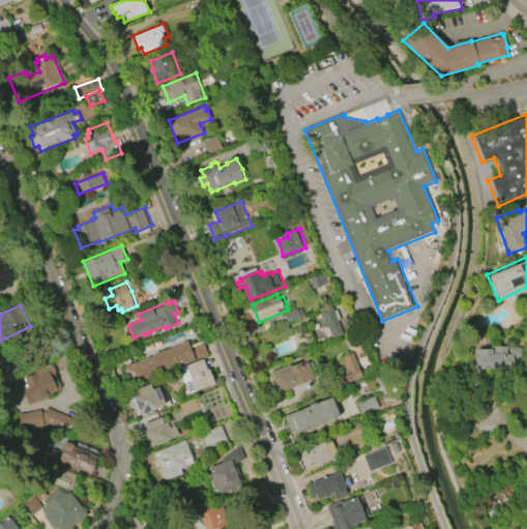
[(327,335),(324,327),(327,326),(321,312),(334,306),(337,310),(340,309),(344,320),(341,321),(346,334),(335,339),(333,333),(327,335)]
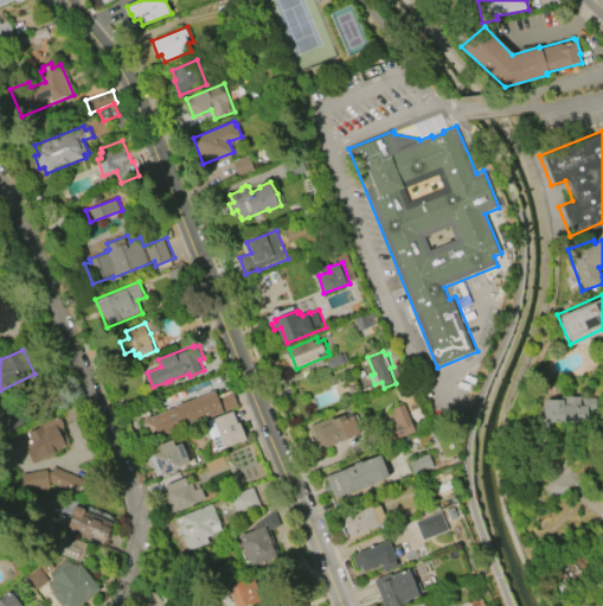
[(346,362),(332,368),(328,358),(342,352),(346,362)]
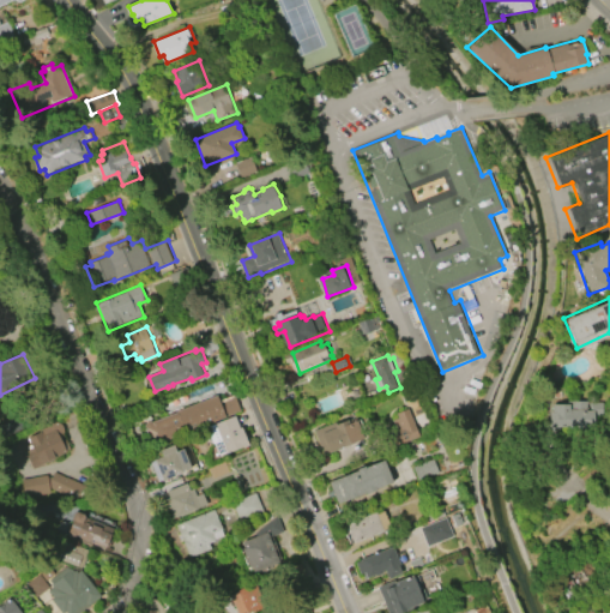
[(155,421),(179,412),(177,410),(221,394),(223,398),(236,394),(242,409),(162,442),(158,432),(145,427),(149,419),(155,421)]
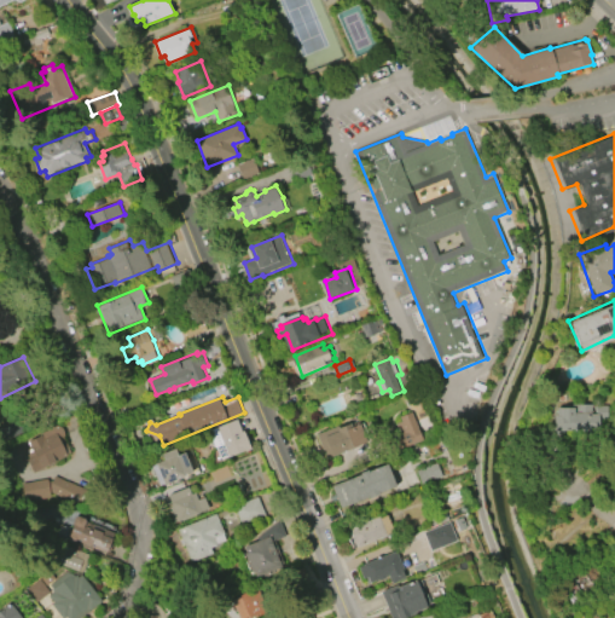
[(555,405),(573,406),(572,413),(575,413),(575,403),(599,403),(598,437),(553,435),(555,405)]
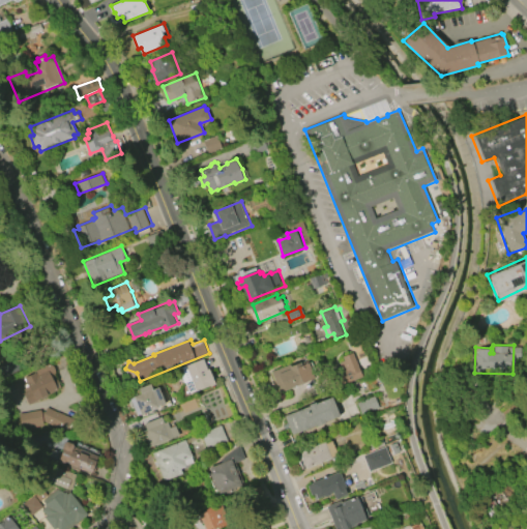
[(341,361),(346,359),(344,356),(355,352),(364,376),(349,382),(341,361)]
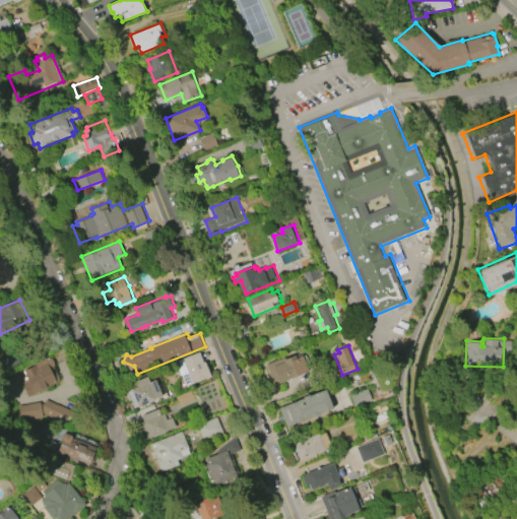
[(6,369),(23,362),(18,350),(2,359),(6,369)]
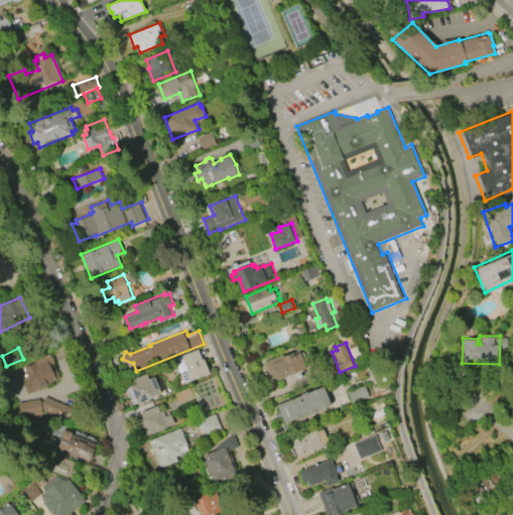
[(201,348),(206,358),(207,358),(211,365),(214,373),(186,382),(178,357),(201,348)]
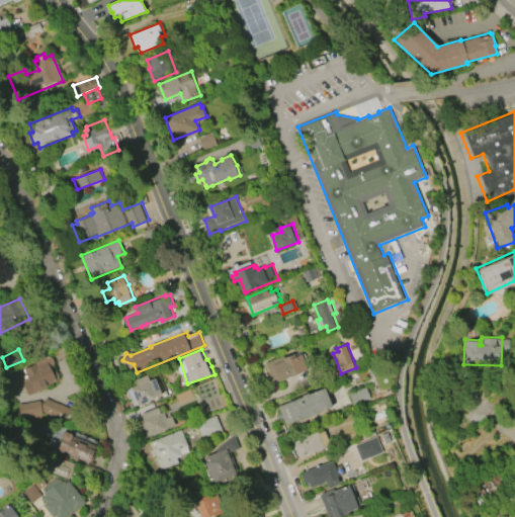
[(281,380),(275,363),(286,359),(285,357),(293,354),(294,357),(306,353),(312,369),(281,380)]
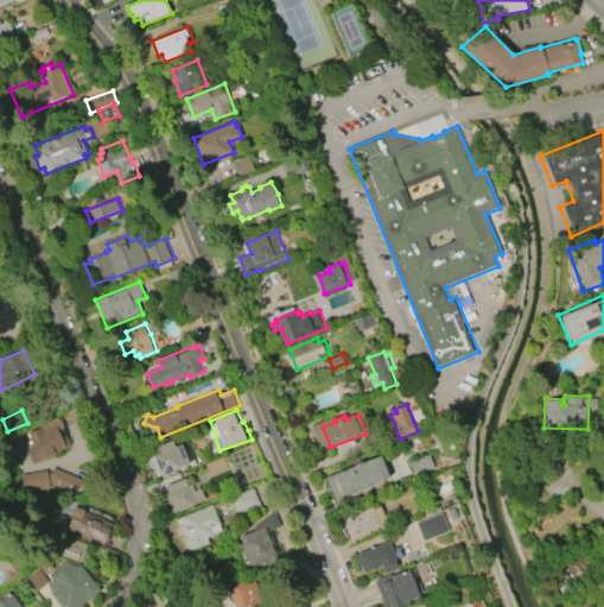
[(63,429),(71,446),(35,463),(29,450),(31,449),(27,442),(32,441),(29,434),(42,428),(40,425),(49,422),(50,421),(51,419),(52,418),(53,418),(53,417),(55,417),(56,417),(57,417),(58,417),(59,418),(61,418),(62,419),(63,421),(64,423),(64,424),(64,425),(64,427),(64,428),(63,429)]
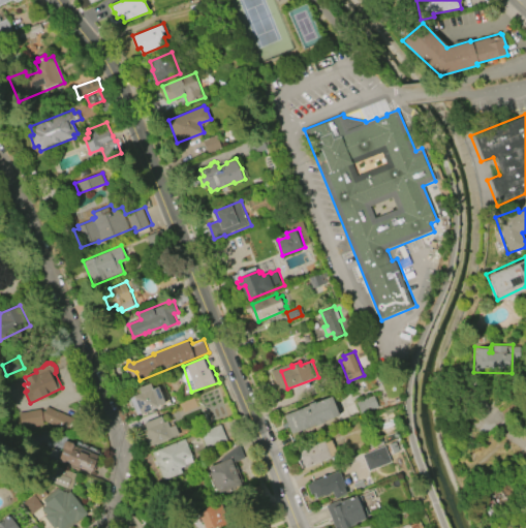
[(140,414),(132,396),(144,392),(142,386),(153,382),(155,387),(161,385),(168,402),(140,414)]
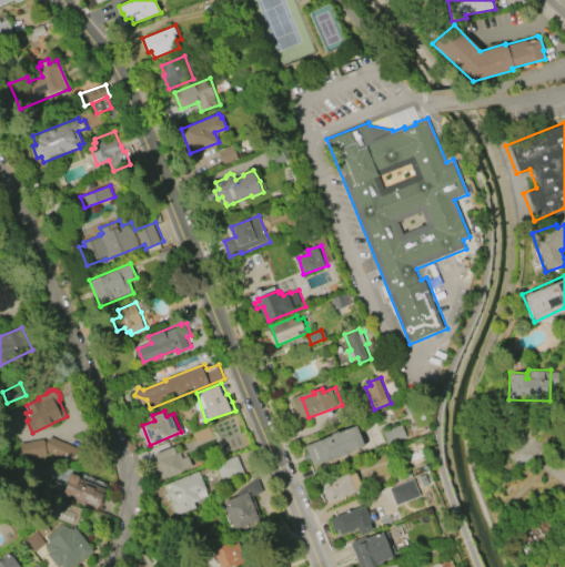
[(184,433),(212,422),(218,435),(200,443),(202,446),(188,452),(184,444),(189,443),(184,433)]
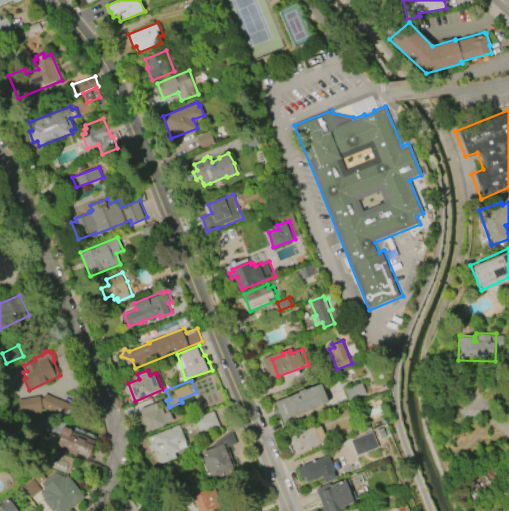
[(346,388),(350,399),(367,394),(363,382),(346,388)]
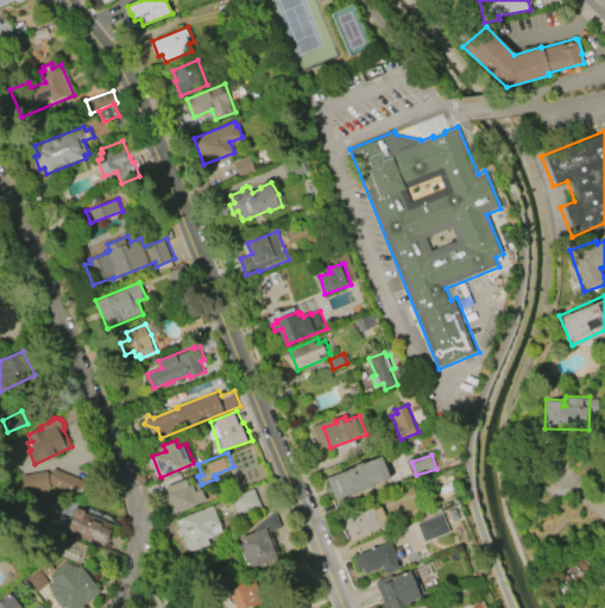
[(329,478),(360,465),(359,464),(366,462),(367,463),(385,456),(394,477),(378,483),(378,486),(370,489),(367,488),(339,500),(329,478)]
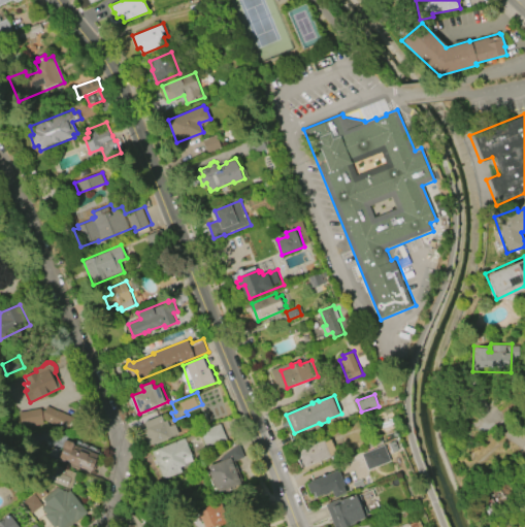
[(51,405),(86,422),(77,439),(53,428),(53,430),(46,430),(46,433),(30,434),(29,429),(26,429),(23,413),(48,408),(51,405)]
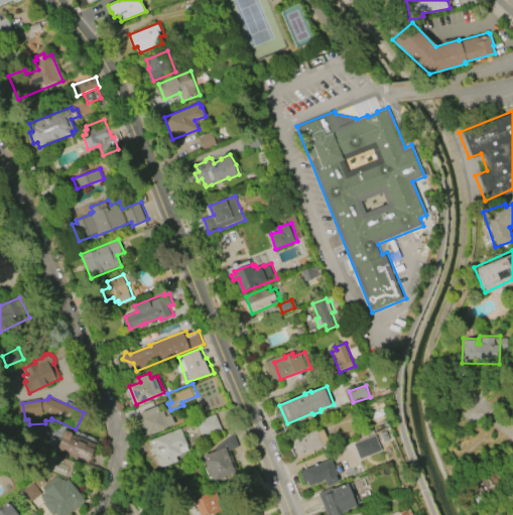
[(148,434),(141,419),(145,417),(143,412),(159,405),(161,411),(164,409),(167,416),(172,414),(176,423),(148,434)]
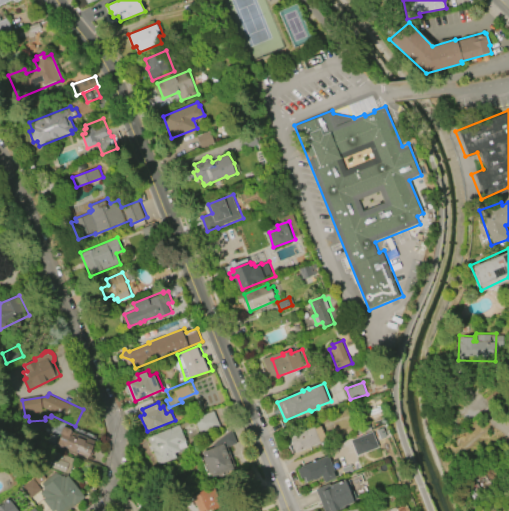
[(214,410),(221,426),(201,434),(194,418),(214,410)]
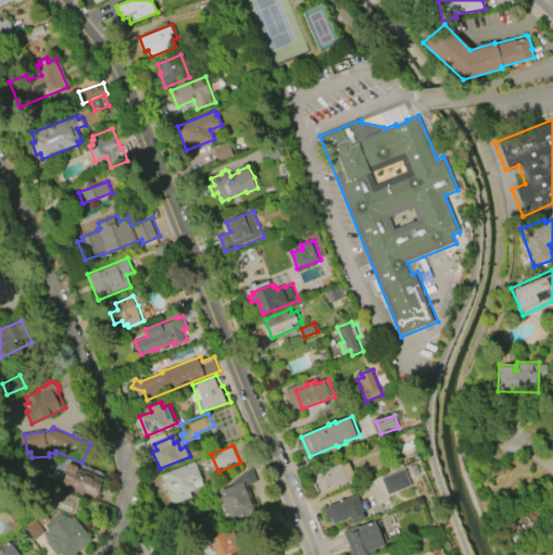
[(174,504),(163,474),(196,461),(205,484),(197,488),(198,489),(192,491),(195,496),(174,504)]
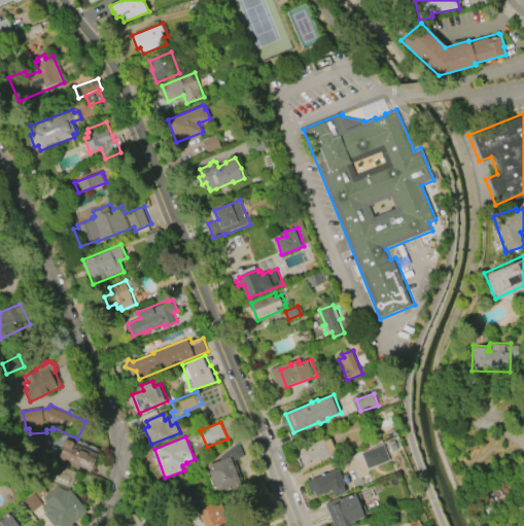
[(333,437),(338,452),(332,454),(332,455),(306,465),(303,466),(300,459),(303,458),(299,447),(310,443),(311,445),(325,439),(325,441),(333,437)]
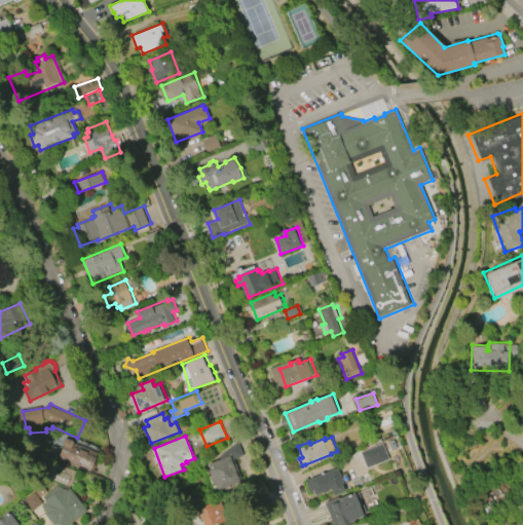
[(94,471),(79,465),(79,466),(74,464),(75,463),(67,460),(66,461),(62,459),(62,457),(61,456),(64,447),(66,442),(68,440),(71,439),(74,441),(75,443),(75,445),(102,456),(97,469),(95,469),(94,471)]
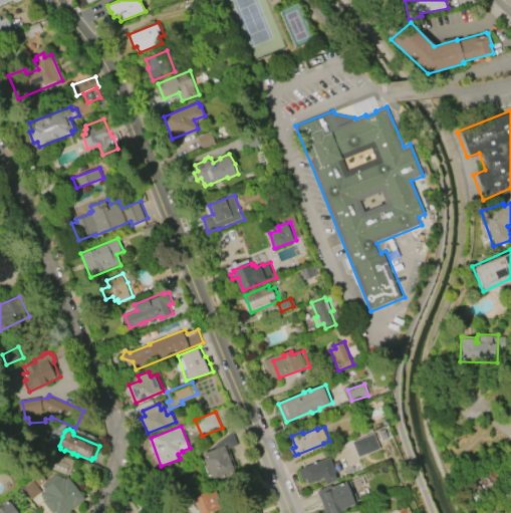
[(214,478),(212,473),(210,474),(203,457),(205,456),(204,453),(234,432),(239,445),(230,449),(236,465),(234,466),(235,469),(214,478)]
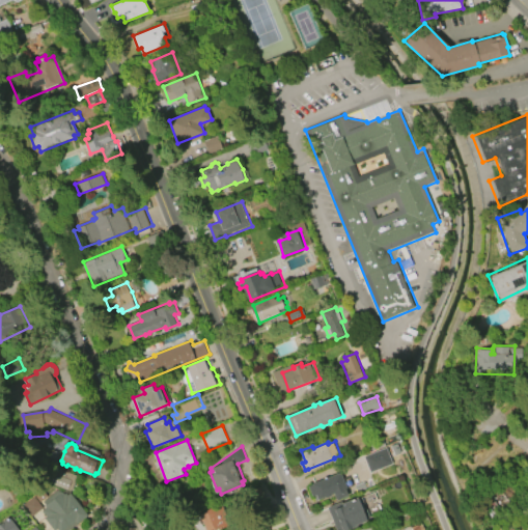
[(58,468),(79,475),(74,491),(52,483),(58,468)]
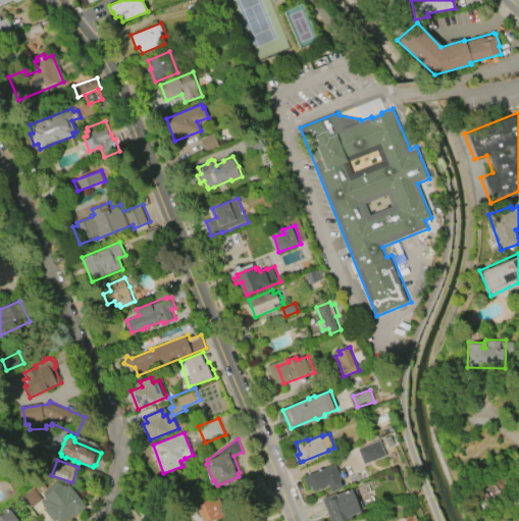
[(338,465),(344,479),(342,479),(345,486),(333,491),(330,484),(328,485),(327,487),(323,489),(321,488),(315,490),(313,485),(309,487),(305,478),(309,476),(308,475),(335,464),(336,466),(338,465)]
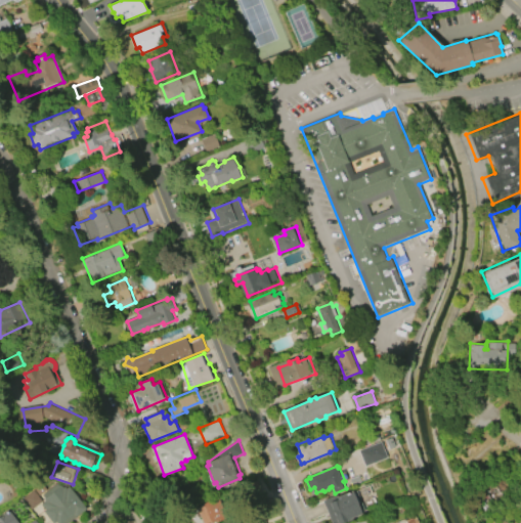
[(44,504),(48,500),(46,498),(47,497),(45,494),(58,483),(60,485),(61,484),(62,485),(63,484),(66,487),(68,485),(70,488),(72,486),(89,506),(68,522),(61,522),(59,520),(56,522),(47,511),(49,510),(44,504)]
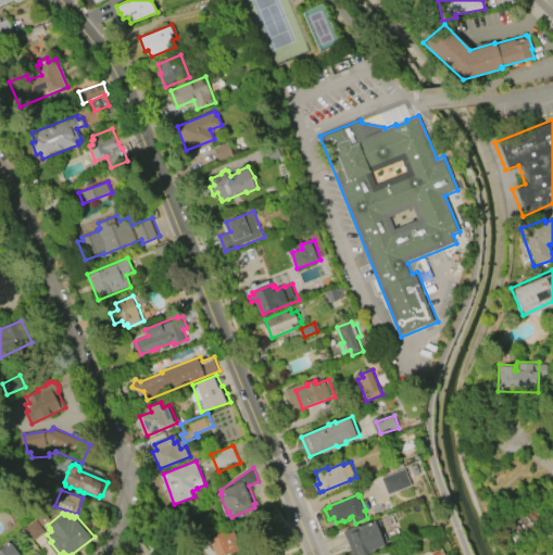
[(359,525),(360,527),(379,518),(390,544),(366,554),(355,554),(346,531),(359,525)]
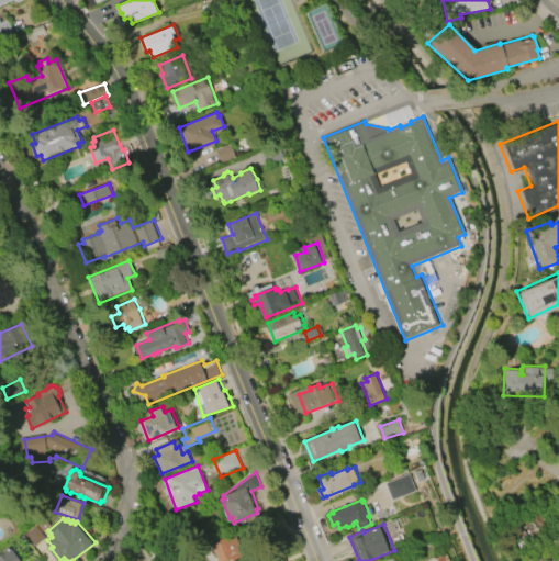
[(35,546),(28,535),(38,526),(47,537),(35,546)]
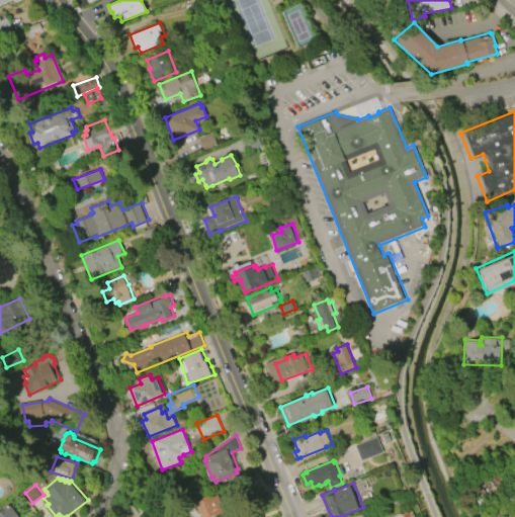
[(202,516),(196,501),(204,498),(204,496),(219,491),(223,502),(222,502),(225,511),(212,516),(212,515),(206,516),(202,516)]
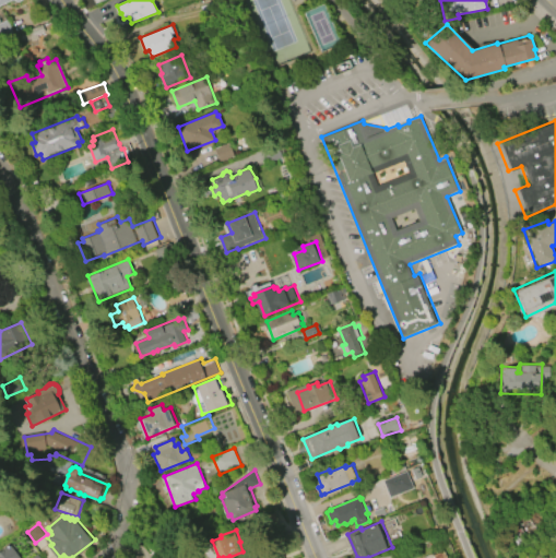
[(0,557),(0,553),(4,549),(12,544),(15,546),(16,545),(23,554),(22,556),(23,557),(0,557)]
